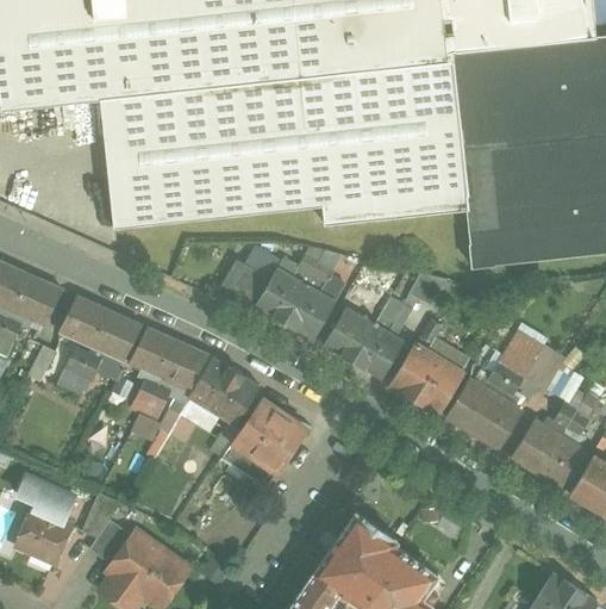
[(605,22),(593,23),(454,38),(454,37),(444,38),(439,0),(0,0),(0,112),(99,101),(113,229),(322,207),(323,227),(466,211),(470,246),(468,246),(472,268),(494,266),(494,265),(605,253),(605,22)]
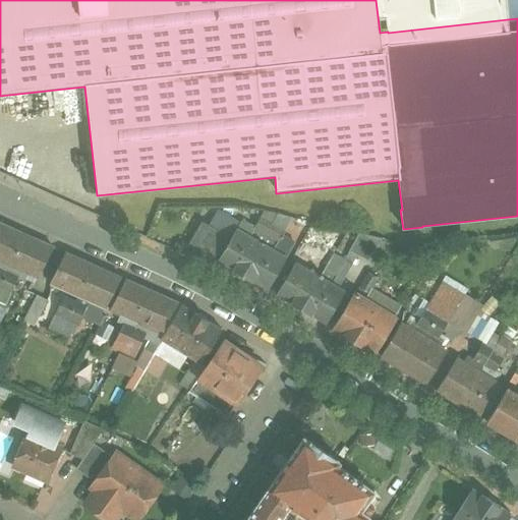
[(504,0),(376,0),(380,33),(388,32),(388,33),(507,19),(504,0)]
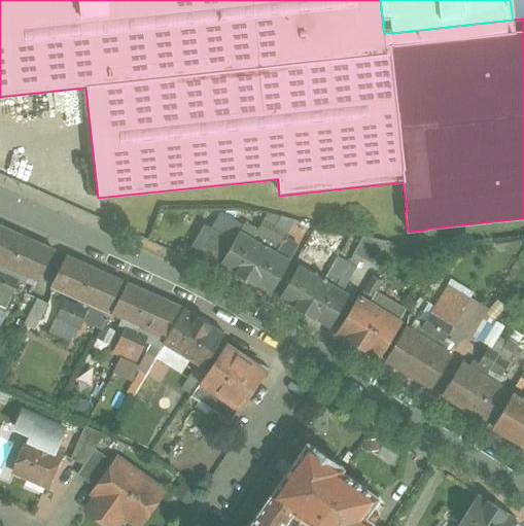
[(233,243),(204,224),(189,247),(234,274),(244,280),(275,228),(263,220),(255,232),(256,233),(251,241),(238,234),(233,243)]
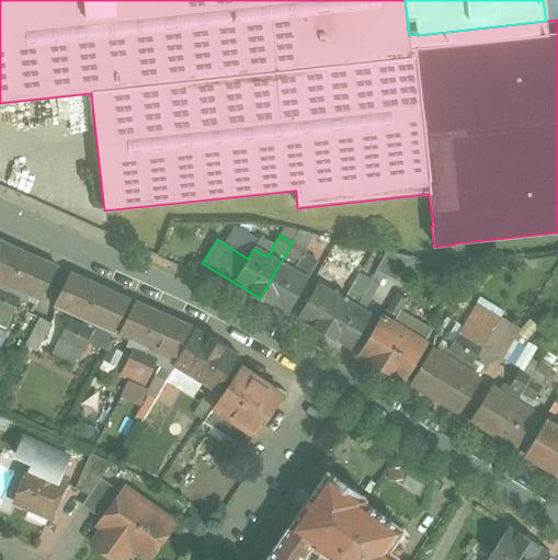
[(26,254),(0,241),(0,288),(8,293),(11,285),(26,254)]
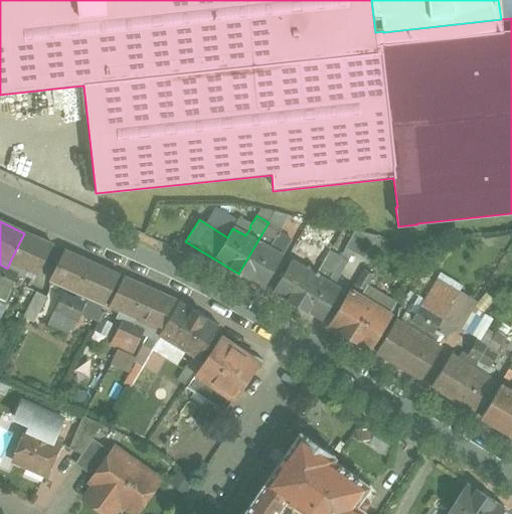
[(269,222),(238,274),(249,280),(249,279),(264,288),(282,257),(269,248),(281,229),(269,222)]
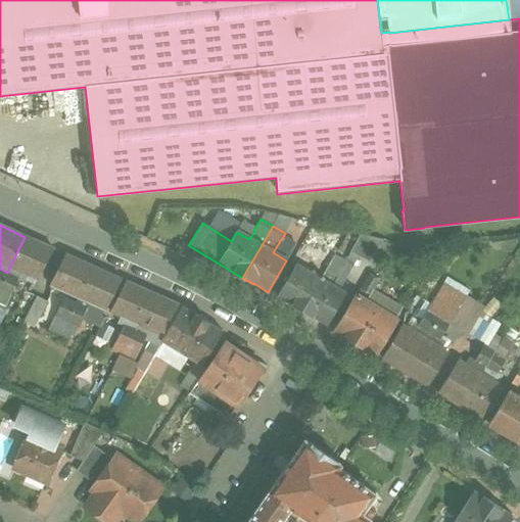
[(382,241),(360,236),(350,252),(369,264),(382,241)]
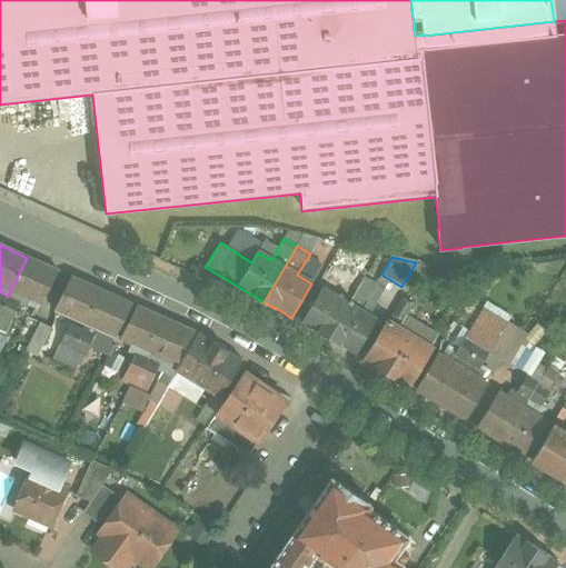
[(58,271),(27,258),(8,297),(19,302),(19,304),(26,307),(30,297),(41,302),(58,271)]
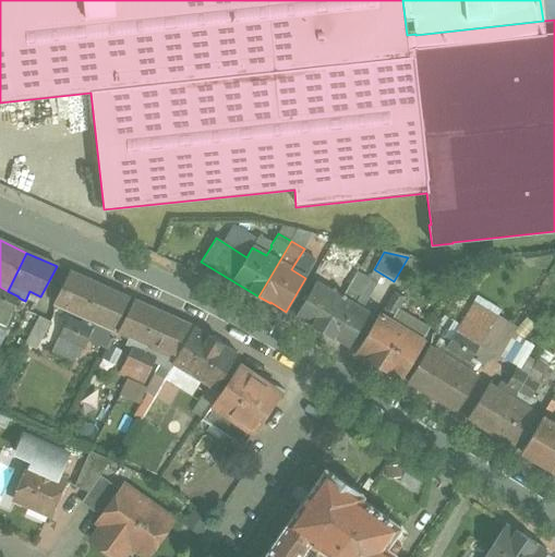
[(324,267),(296,316),(311,326),(322,333),(354,277),(338,268),(336,274),(324,267)]
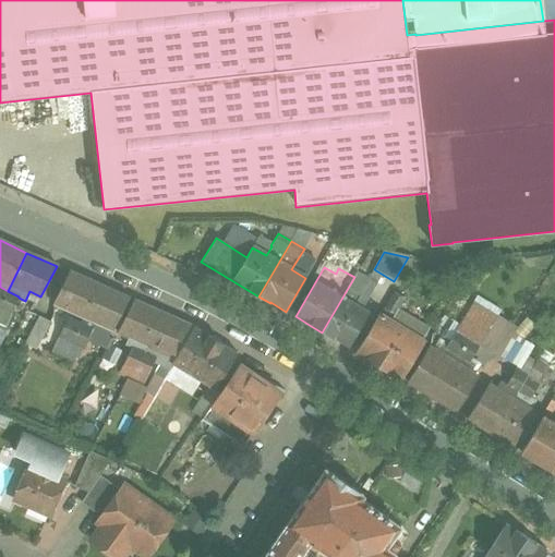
[(98,285),(70,271),(53,302),(83,316),(98,285)]
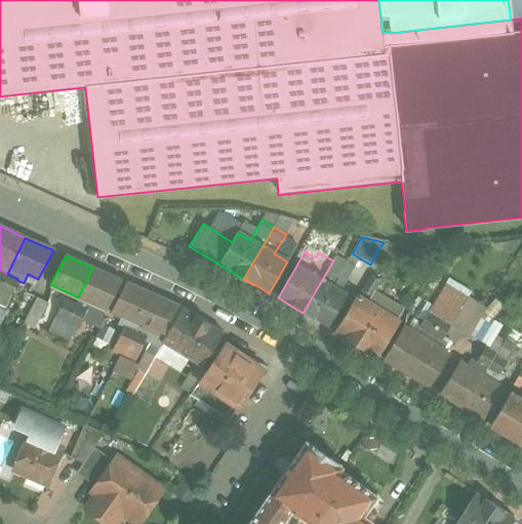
[(333,260),(303,313),(313,319),(313,318),(327,327),(345,295),(339,291),(347,278),(340,275),(345,268),(333,260)]
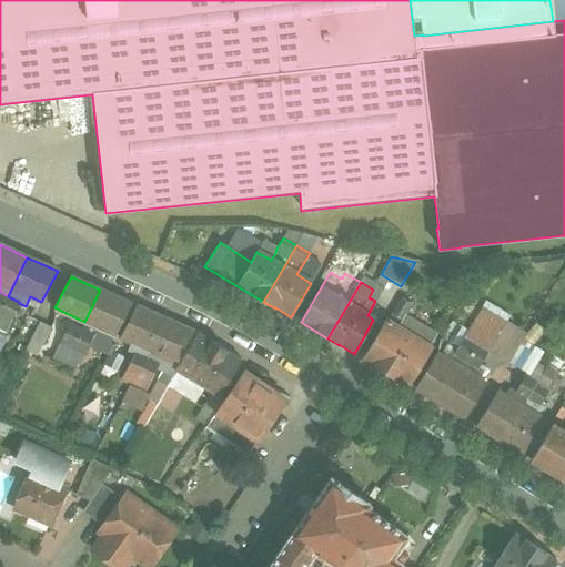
[(131,304),(100,290),(84,322),(81,330),(93,335),(93,336),(97,338),(101,328),(114,334),(131,304)]
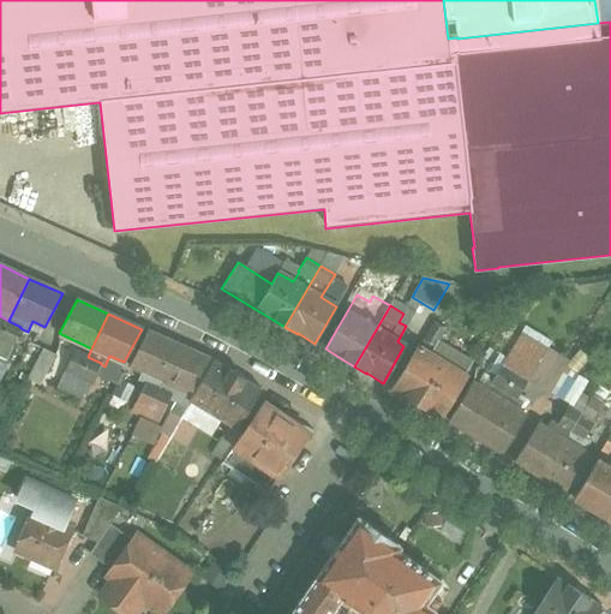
[(21,327),(9,321),(0,340),(12,346),(21,328),(21,327)]
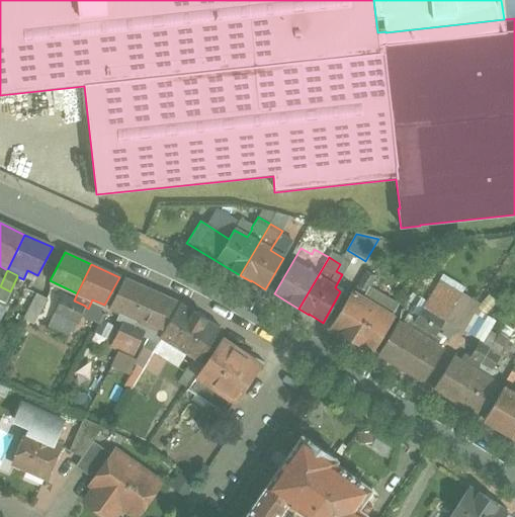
[(366,272),(352,294),(365,303),(370,294),(365,291),(377,273),(372,271),(370,274),(366,272)]
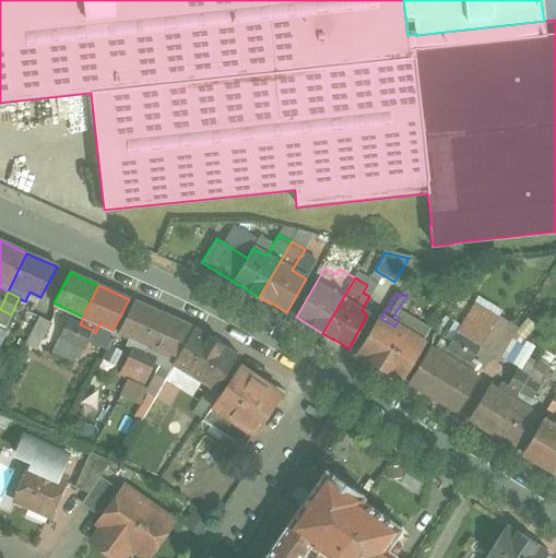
[(163,315),(133,301),(118,331),(148,345),(163,315)]
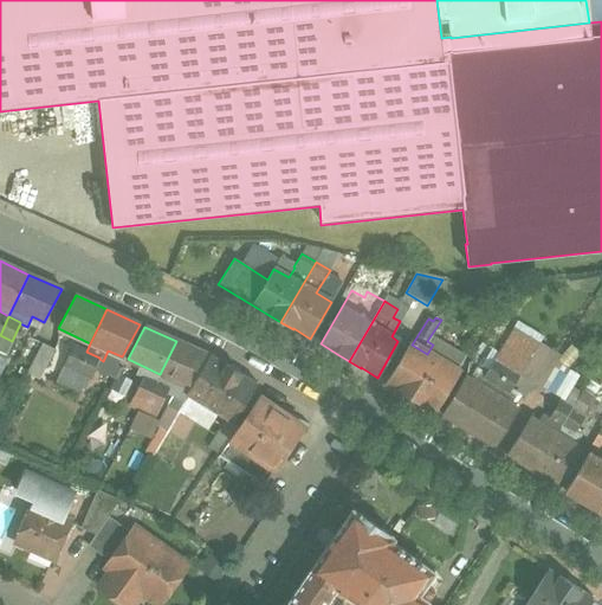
[(12,341),(0,335),(0,354),(5,356),(12,341)]
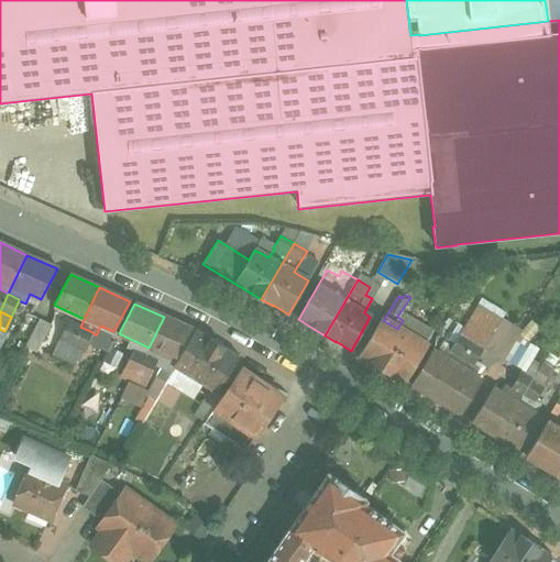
[(194,330),(164,317),(149,348),(176,360),(177,361),(194,330)]
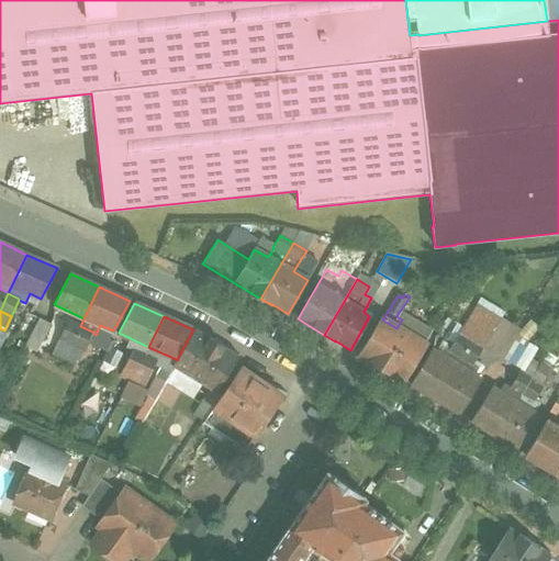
[(481,324),(469,316),(459,334),(470,340),(481,324)]
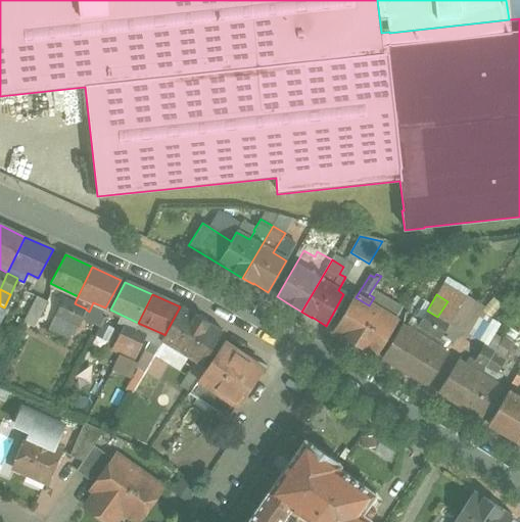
[(36,296),(22,322),(33,327),(46,301),(36,296)]
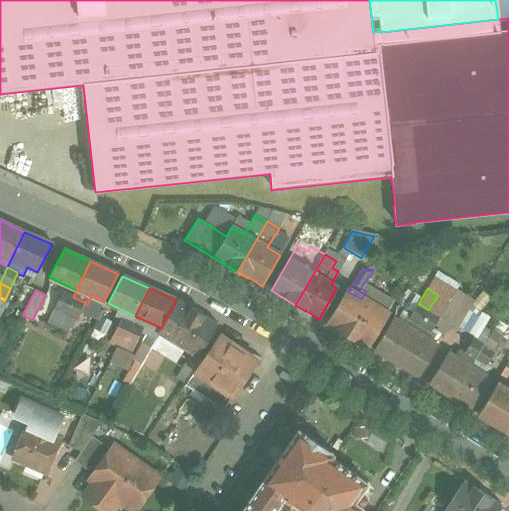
[(361,299),(348,291),(327,324),(366,348),(386,314),(361,299)]
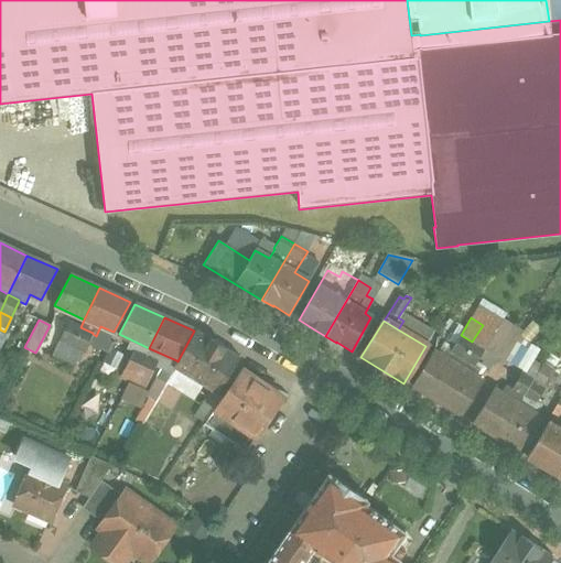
[(81,327),(68,322),(58,343),(64,345),(66,340),(73,344),(81,327)]
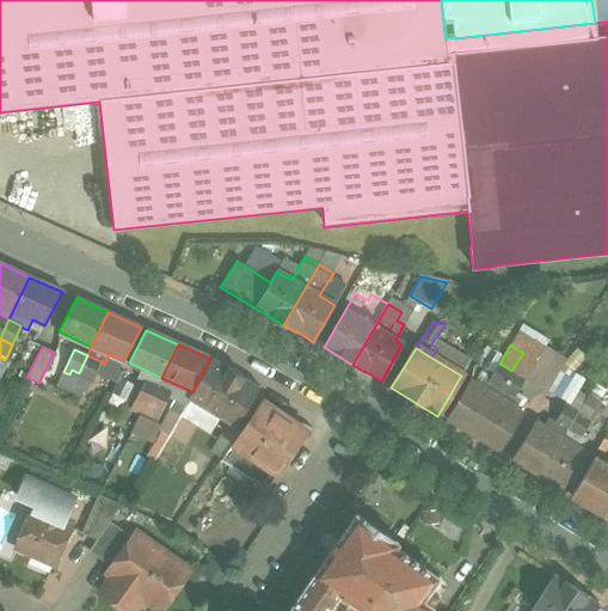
[(100,361),(87,355),(79,373),(87,377),(85,382),(90,384),(100,362),(100,361)]
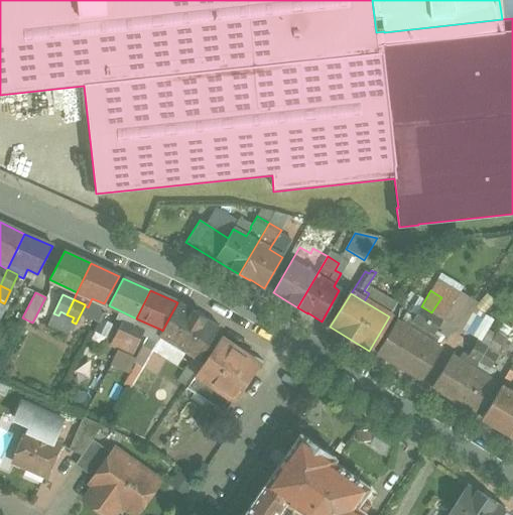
[(219,328),(177,302),(162,331),(161,330),(158,336),(199,360),(219,328)]
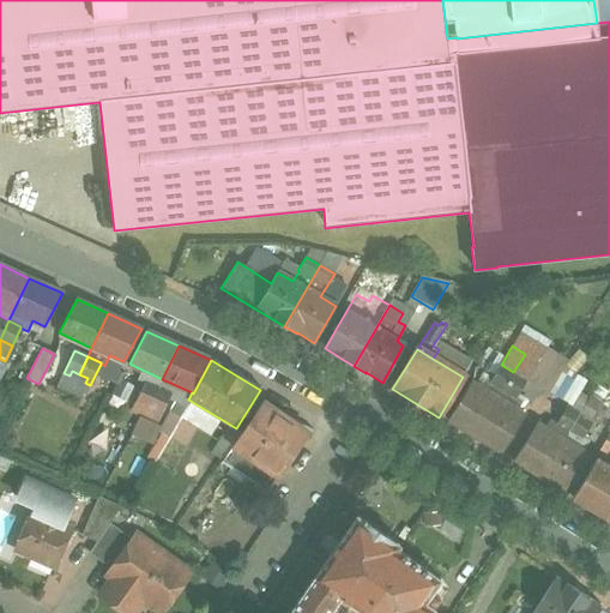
[(513,372),(501,365),(489,384),(502,391),(513,372)]
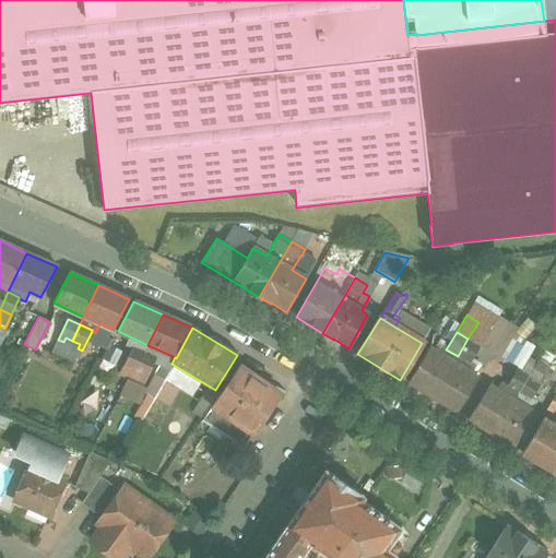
[(63,342),(58,340),(54,351),(63,356),(68,351),(72,341),(66,337),(63,342)]
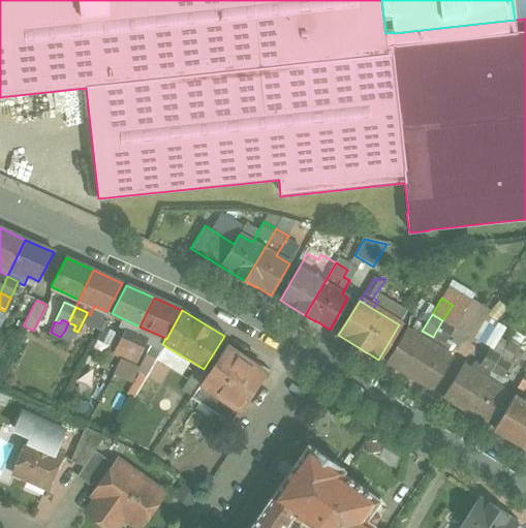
[(453,327),(442,320),(433,337),(443,343),(453,327)]
